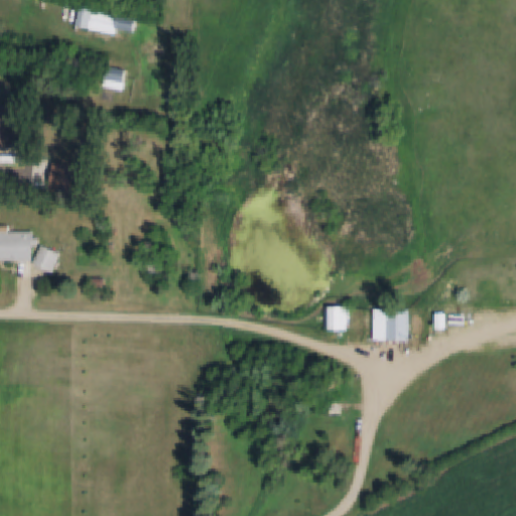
[(95,9),(91,28),(77,25),(81,6),(95,9)]
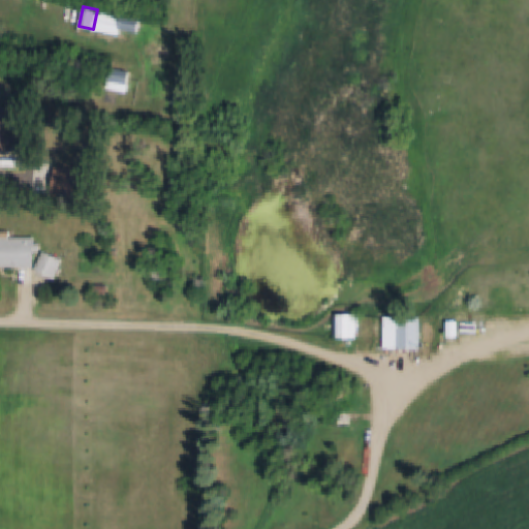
[(119,34),(93,29),(97,9),(122,16),(120,29),(119,34)]
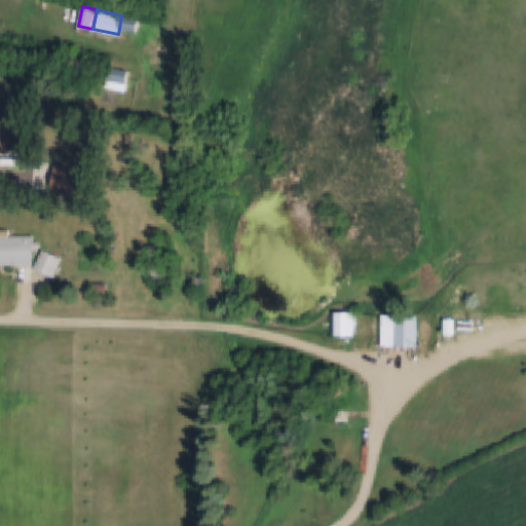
[(121,15),(141,20),(138,33),(119,29),(121,15)]
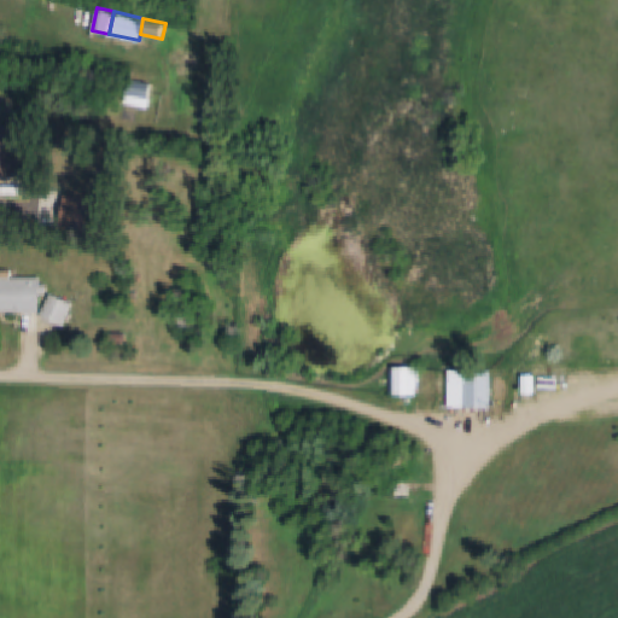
[(126,77),(155,83),(150,109),(121,101),(126,77)]
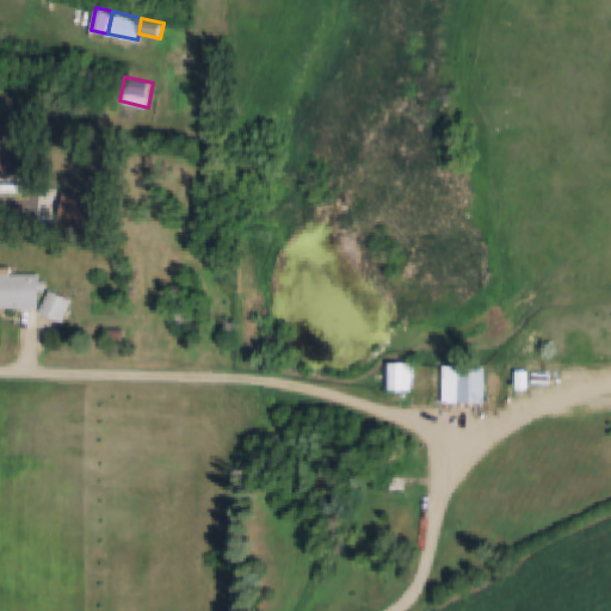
[(0,121),(23,135),(31,166),(0,174),(0,121)]
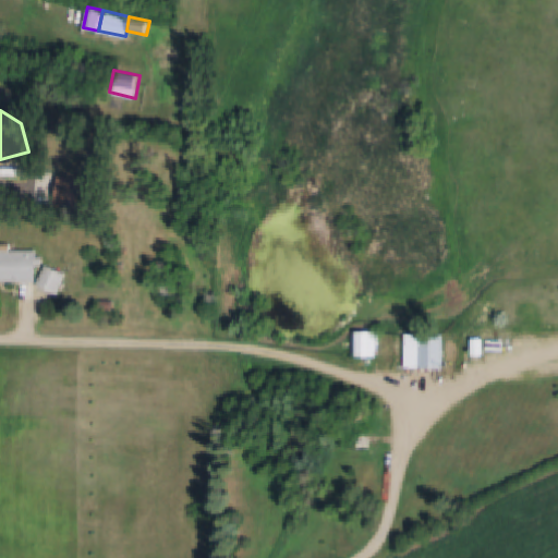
[(60,189),(89,193),(86,213),(58,207),(60,189)]
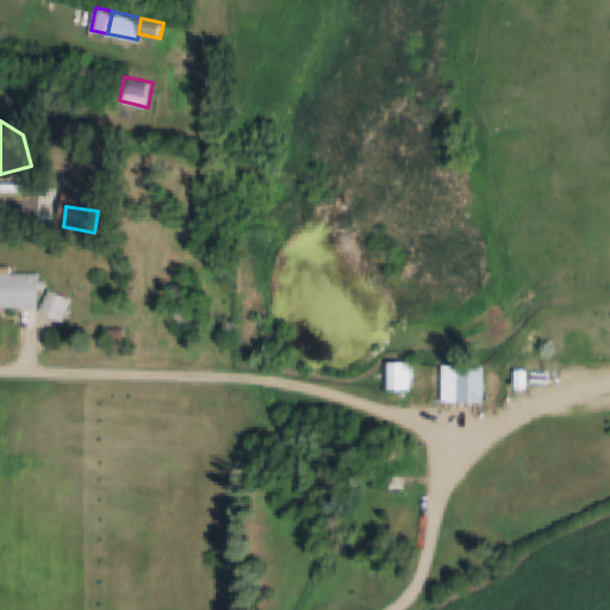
[(0,267),(8,267),(8,274),(37,274),(36,280),(44,281),(44,291),(36,291),(36,307),(0,307),(0,267)]
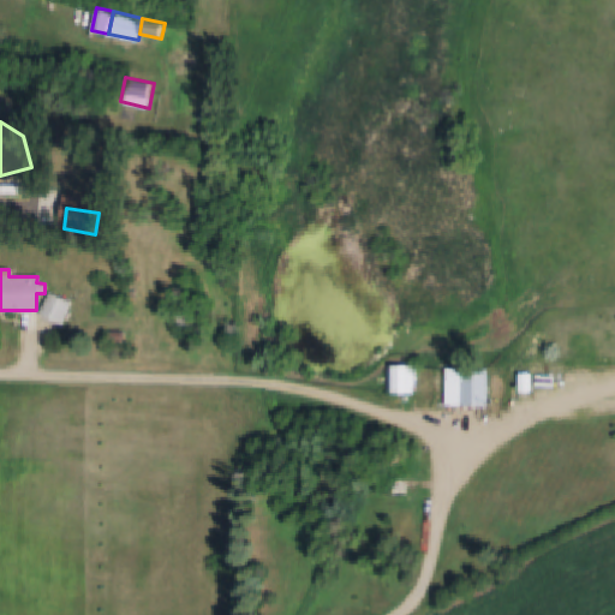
[(49,292),(72,303),(61,326),(39,314),(49,292)]
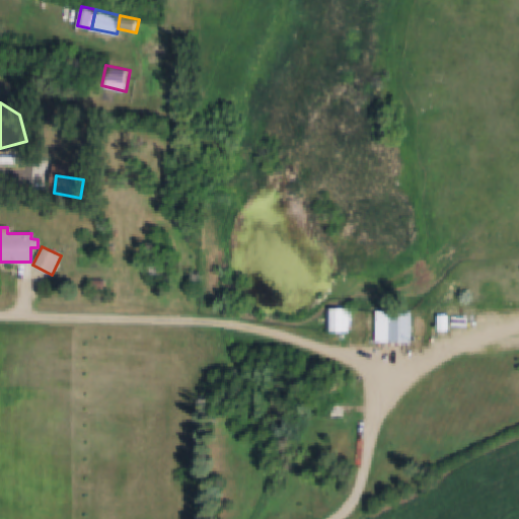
[(350,308),(350,331),(328,330),(328,308),(350,308)]
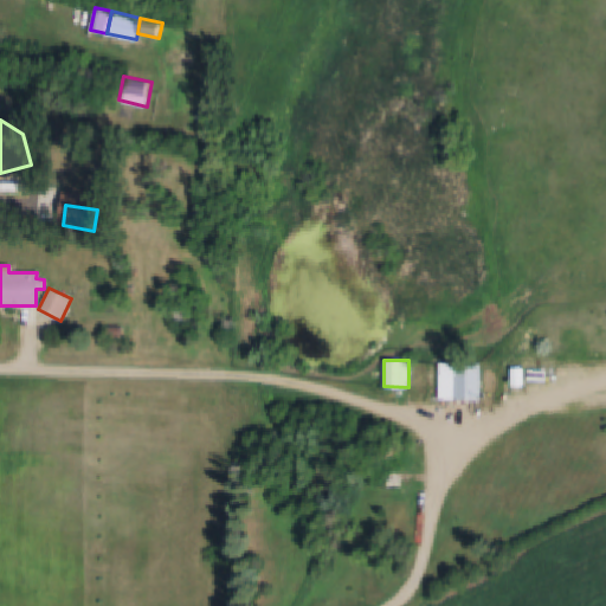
[(453,363),(481,363),(479,399),(453,399),(453,363)]
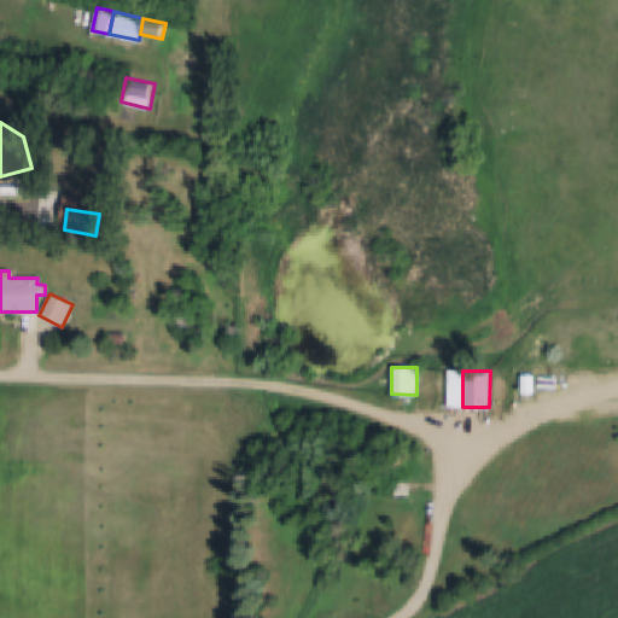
[(439,373),(415,373),(417,406),(439,404),(439,373)]
